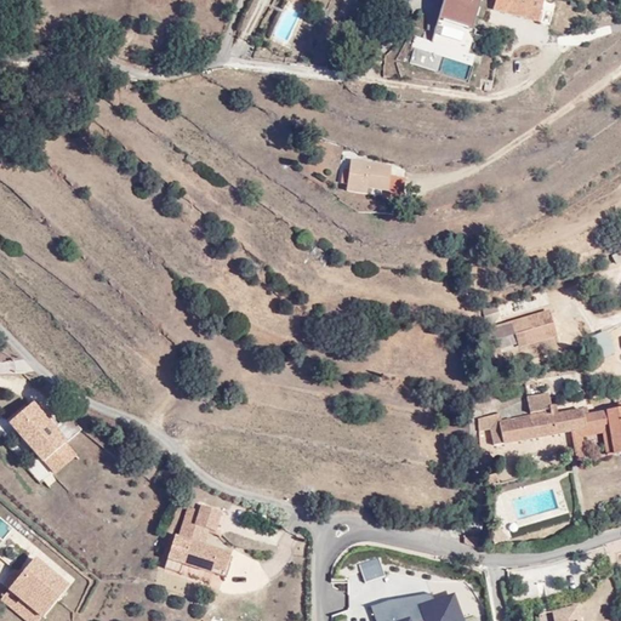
[(480,0),(443,0),(438,20),(455,24),(450,38),(454,39),(453,41),(482,51),(486,35),(473,30),(480,0)]
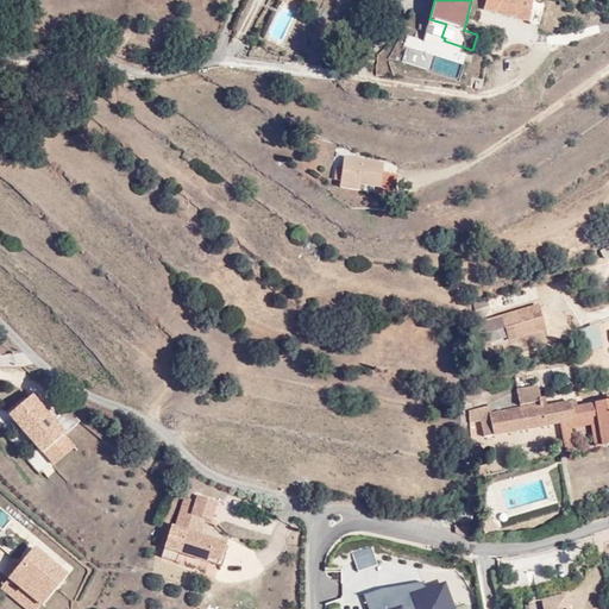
[(532,0),(485,0),(483,8),(526,22),(532,0)]
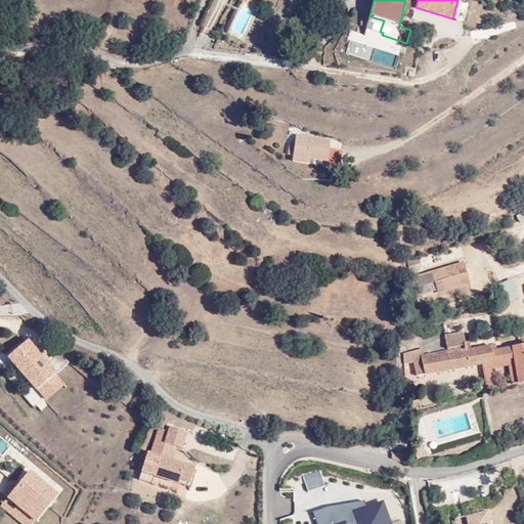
[(242,40),(256,7),(241,1),(226,34),(242,40)]
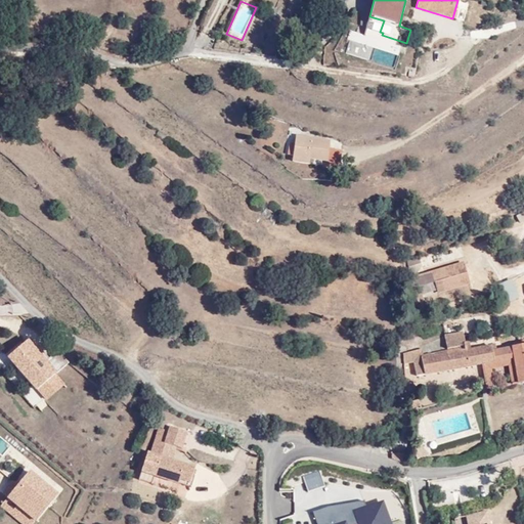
[(293,160),(310,162),(328,165),(326,171),(341,173),(342,154),(330,153),(331,145),(296,140),(293,160)]
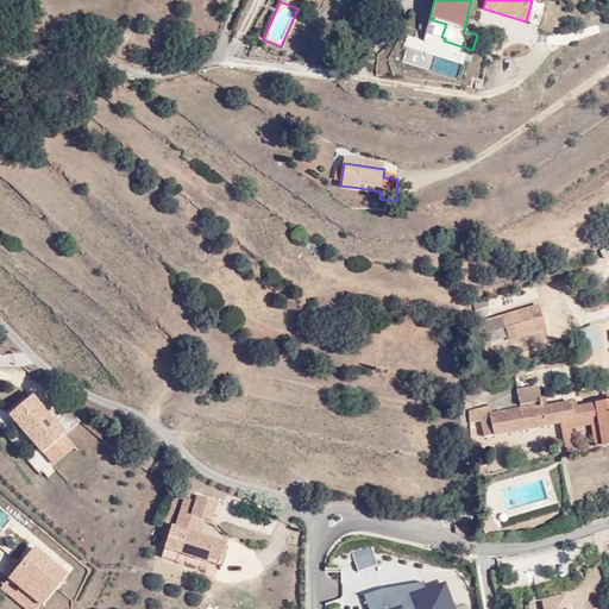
[(478,316),(539,299),(535,284),(473,303),(478,316)]
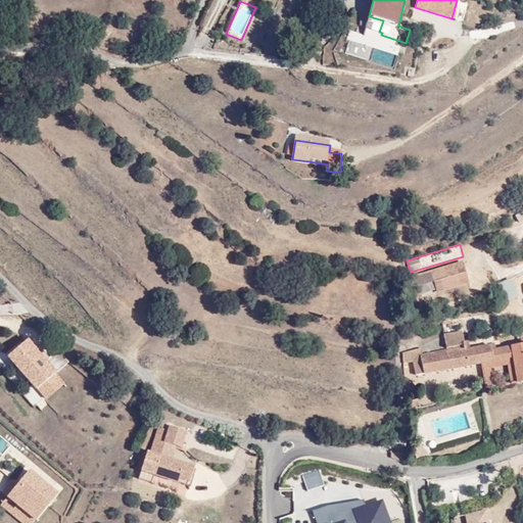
[(431,272),(432,276),(464,267),(463,263),(431,272)]
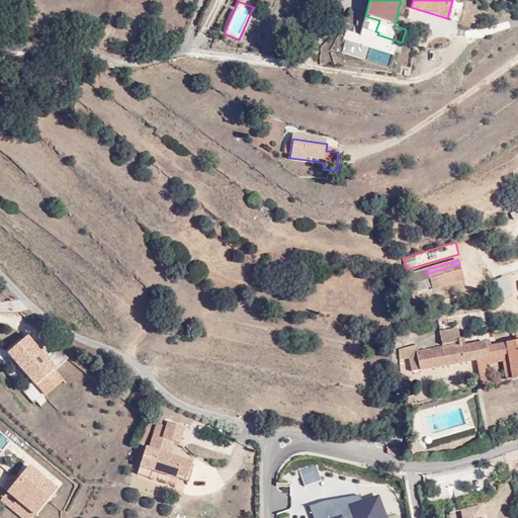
[(464,280),(459,264),(428,273),(427,269),(412,273),(417,291),(433,287),(433,289),(464,280)]
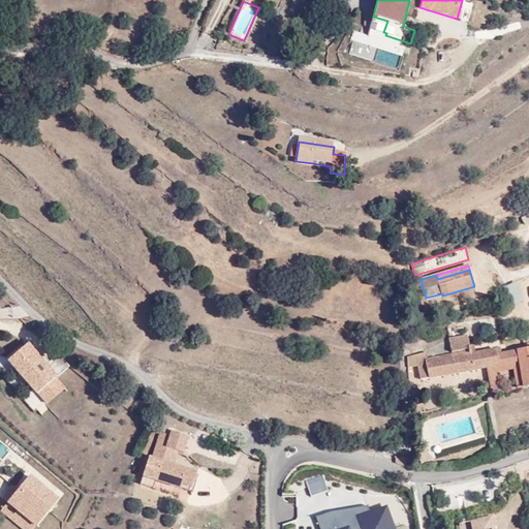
[(448,339),(452,352),(464,350),(464,349),(464,348),(469,347),(467,335),(448,339)]
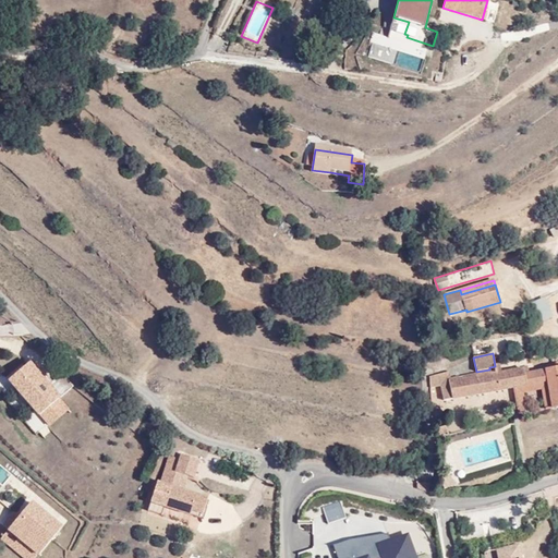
[(32,362),(8,381),(47,428),(71,409),(32,362)]
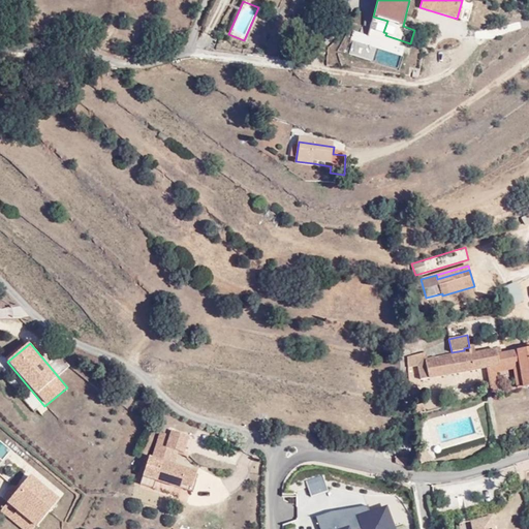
[(516,389),(528,386),(528,347),(516,350),(501,352),(496,353),(495,349),(464,353),(463,353),(463,351),(434,358),(434,356),(427,359),(426,352),(407,358),(408,368),(417,367),(421,380),(429,378),(486,369),(490,394),(499,392),(496,373),(512,370),(516,389)]
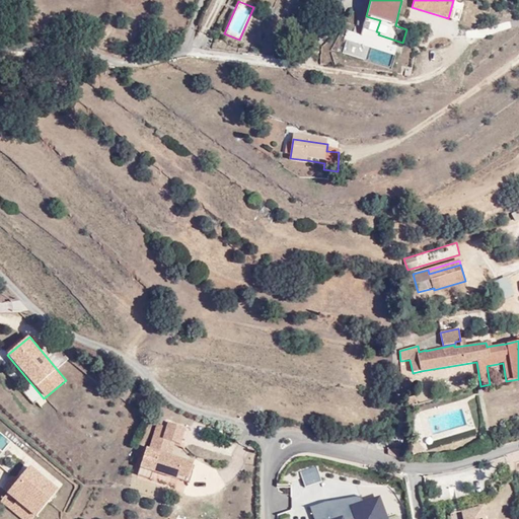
[(67,360),(60,350),(51,356),(43,345),(41,347),(55,368),(67,360)]
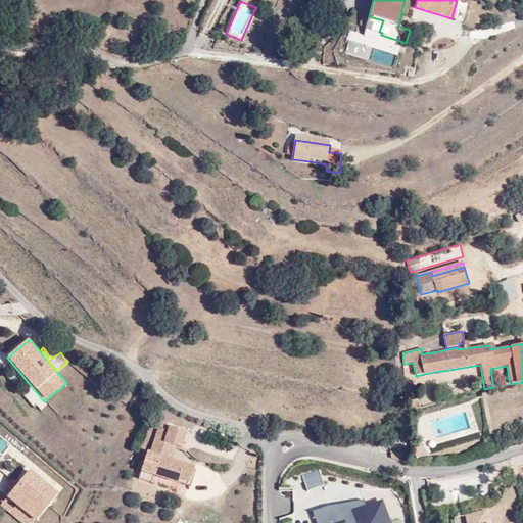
[(421,409),(418,400),(411,402),(413,411),(421,409)]
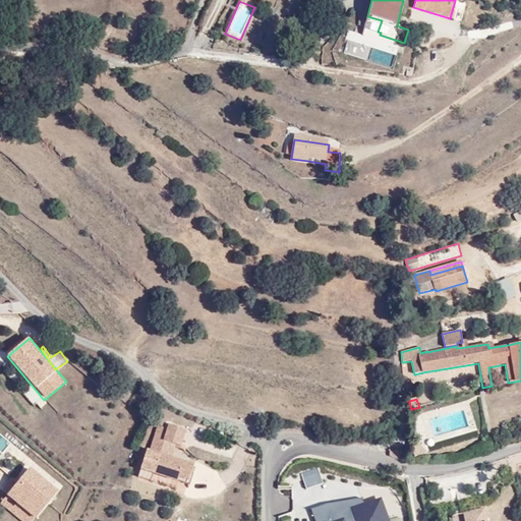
[(168,429),(164,441),(176,445),(181,446),(186,431),(169,425),(168,429)]
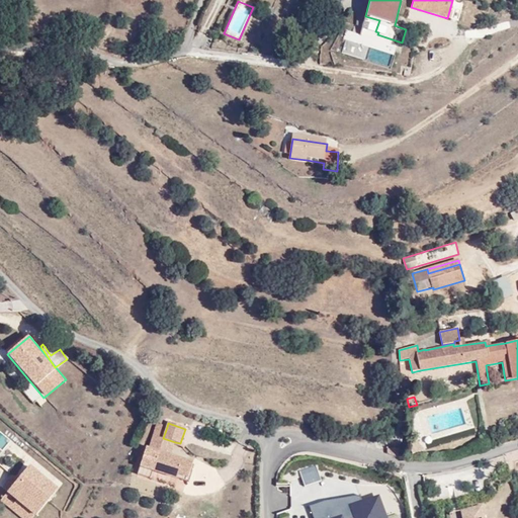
[(400,449),(387,448),(387,454),(400,458),(400,449)]
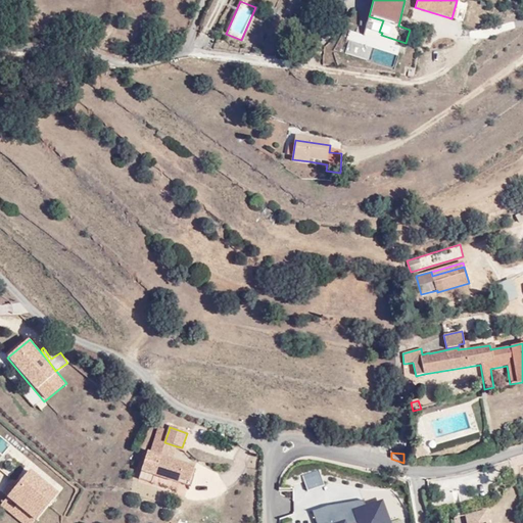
[(194,467),(161,457),(161,459),(150,455),(148,460),(145,459),(139,479),(152,483),(154,476),(178,483),(179,479),(189,482),(194,467)]
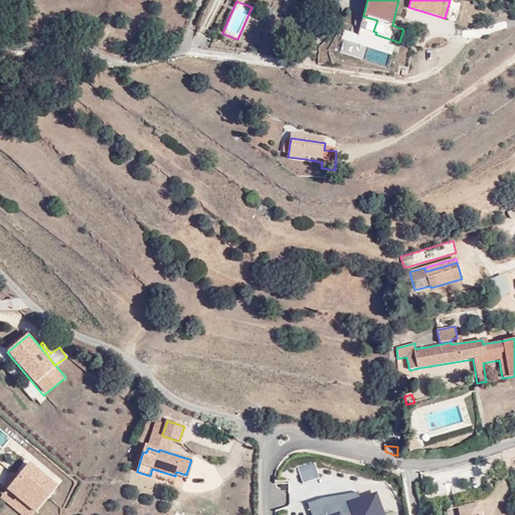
[(0,499),(21,514),(36,514),(58,487),(24,462),(0,490),(0,499)]
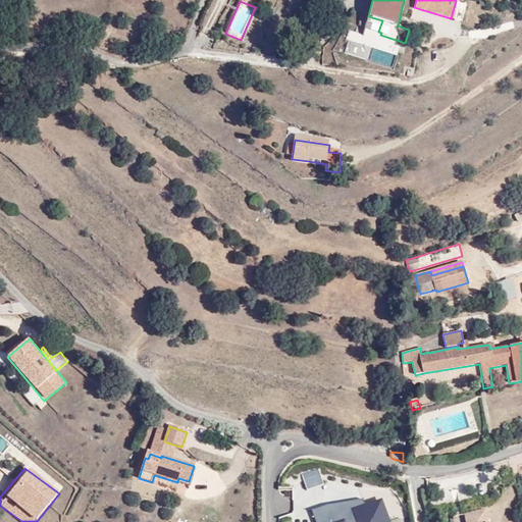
[(303,473),(308,488),(322,483),(317,468),(303,473)]
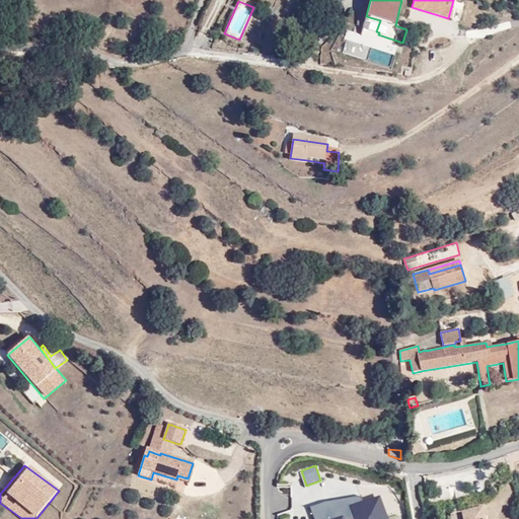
[(362,498),(310,506),(308,507),(307,510),(306,512),(307,515),(312,514),(313,518),(383,518),(382,517),(386,515),(381,500),(366,505),(365,501),(363,502),(362,498)]
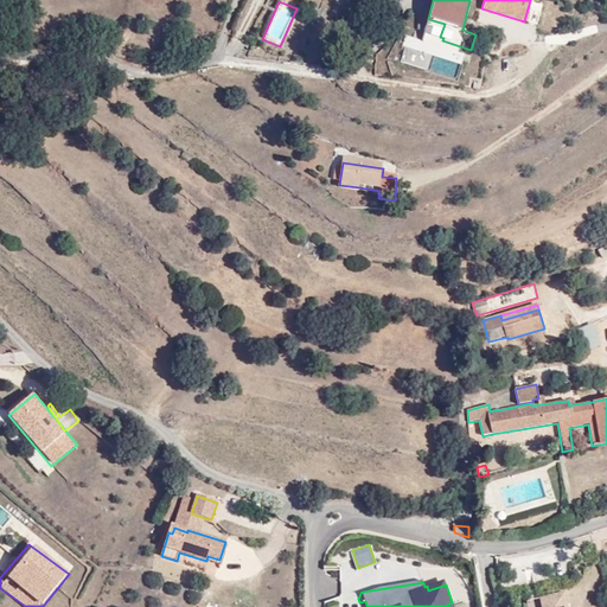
[(541,598),(542,606),(567,606),(564,593),(541,598)]
